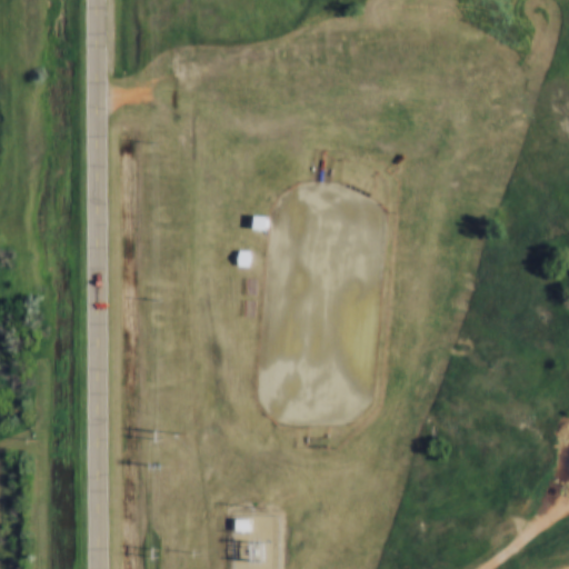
[(241,210),(255,210),(253,223),(240,222),(241,210)]
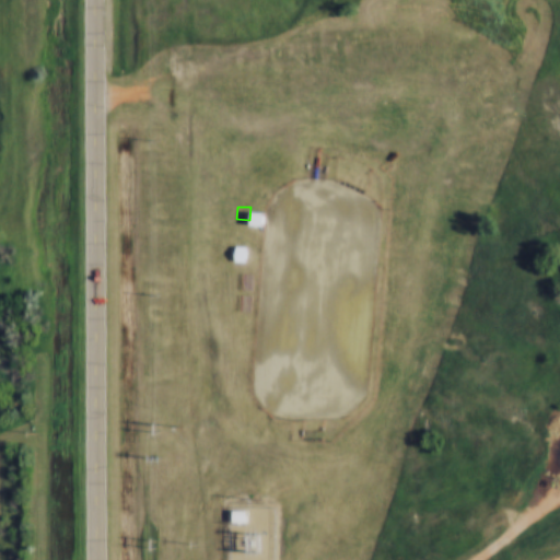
[(264,225),(263,212),(251,212),(251,225),(264,225)]
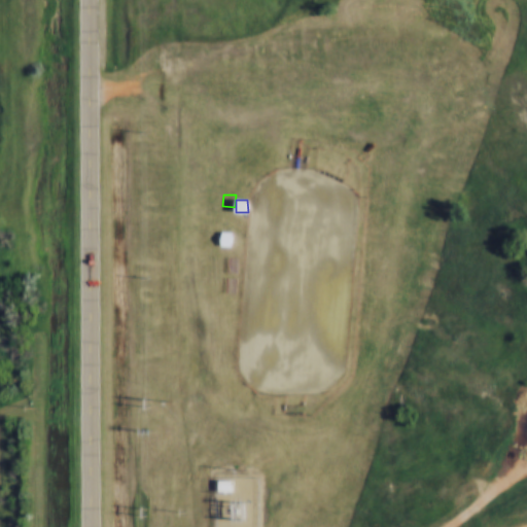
[(211,227),(221,229),(220,243),(209,242),(211,227)]
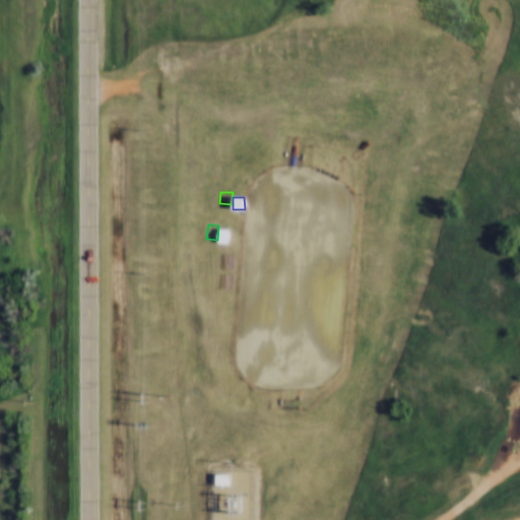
[(229,230),(218,230),(218,243),(229,243),(229,230)]
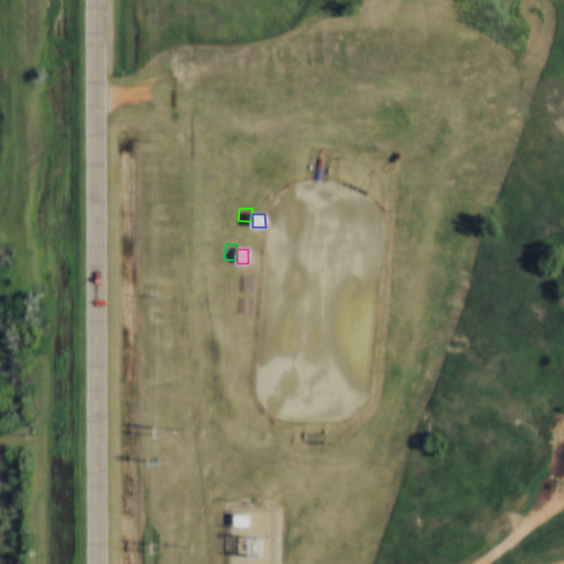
[(249,512),(234,512),(234,525),(249,525),(249,512)]
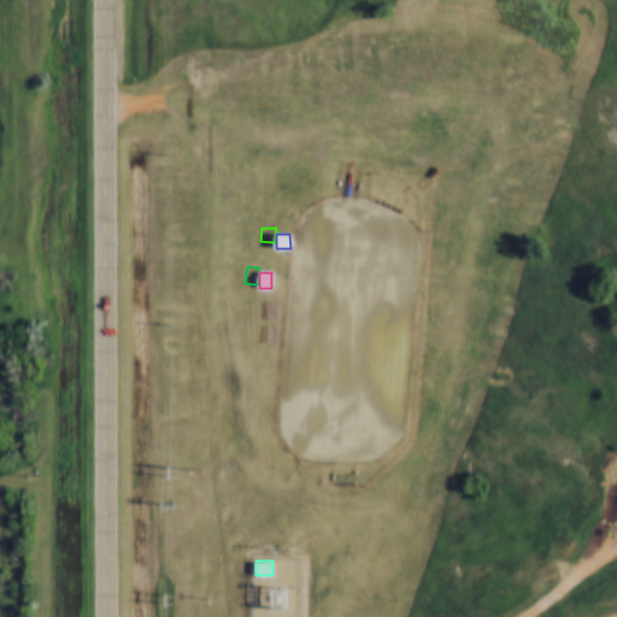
All buildings are outlined.
